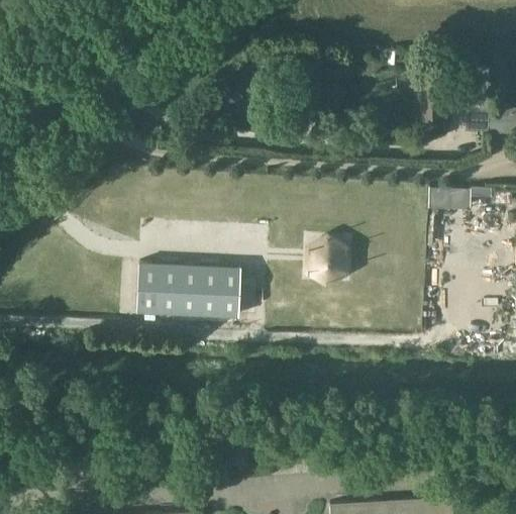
[(294,55),(293,77),(340,79),(341,56),(294,55)]
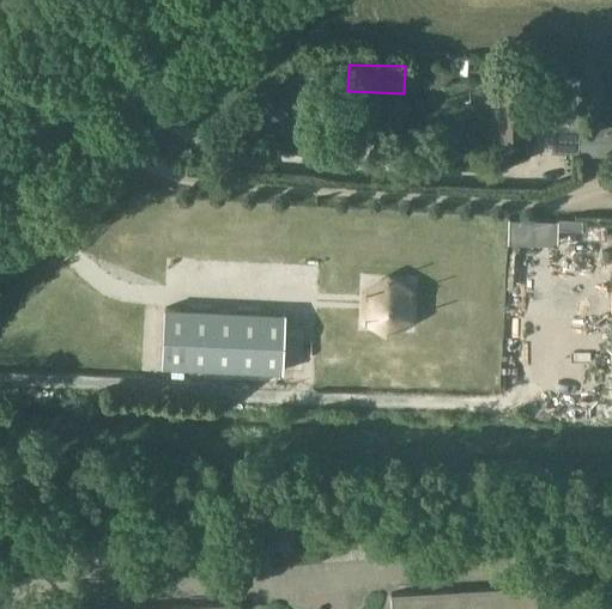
[(498,84),(497,135),(531,136),(531,113),(561,114),(559,132),(582,133),(582,157),(611,157),(611,131),(607,131),(607,128),(598,128),(598,132),(577,131),(579,81),(557,80),(557,90),(532,89),(532,84),(498,84)]
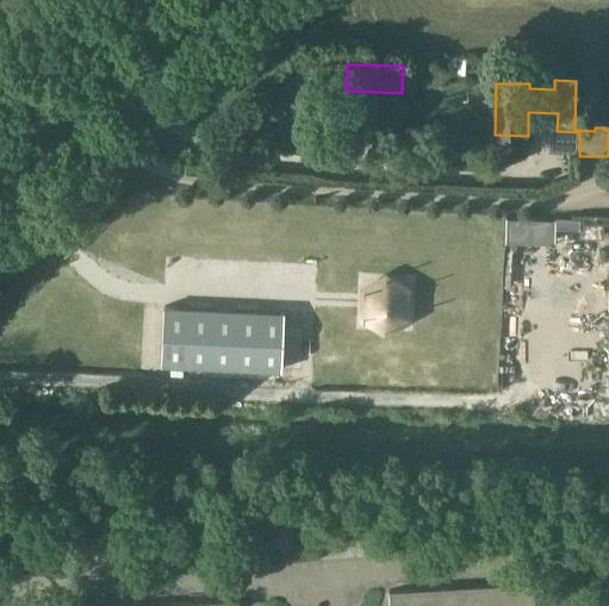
[(258,142),(279,124),(274,118),(265,107),(263,106),(242,124),(258,142)]
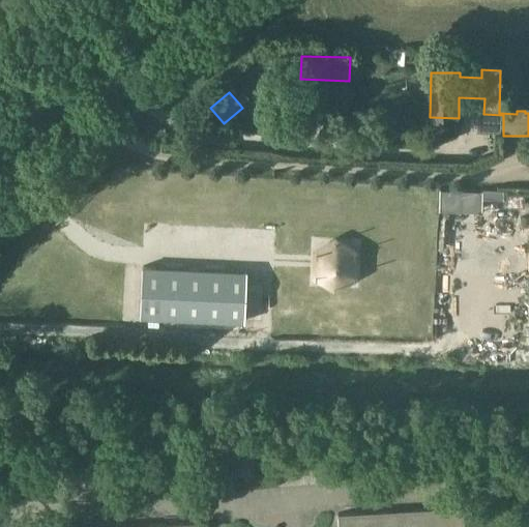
[(505,196),(505,204),(517,205),(517,211),(525,211),(525,196),(505,196)]
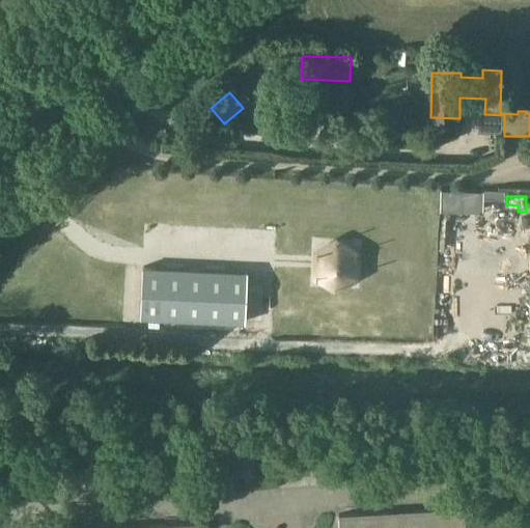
[(246,326),(248,276),(144,271),(142,321),(246,326)]
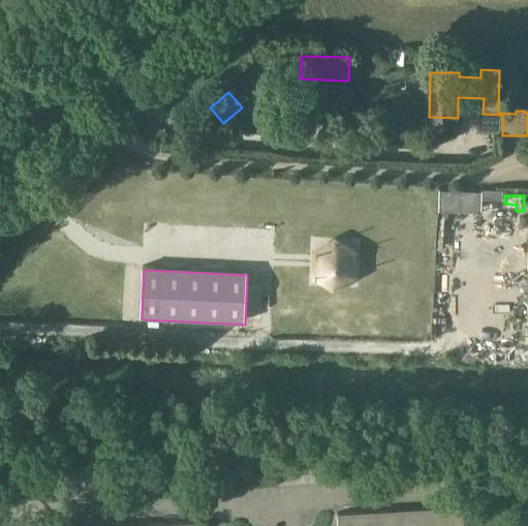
[(465,525),(464,508),(457,508),(430,511),(413,512),(414,525),(391,525),(391,513),(373,514),(346,515),(339,516),(339,525),(200,525),(200,523),(193,524),(165,525),(465,525)]
